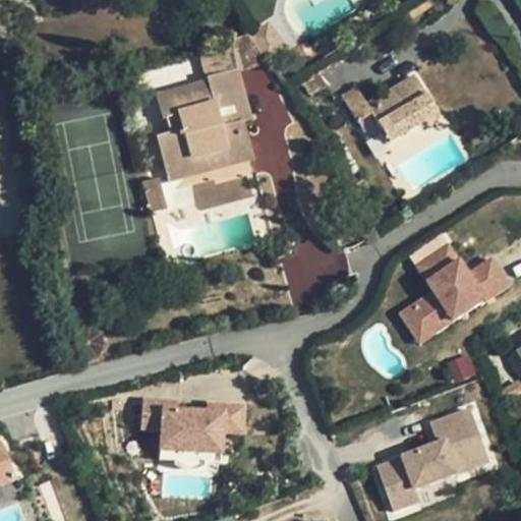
[(267,31),(250,44),(267,66),(284,54),(267,31)]
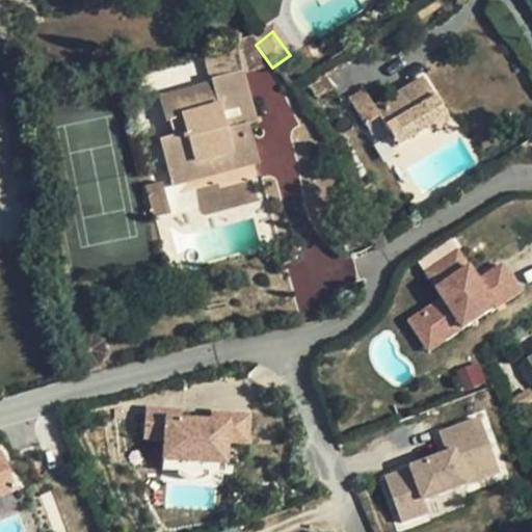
[(256,45),(251,41),(234,45),(242,79),(274,70),(272,68),(256,45)]
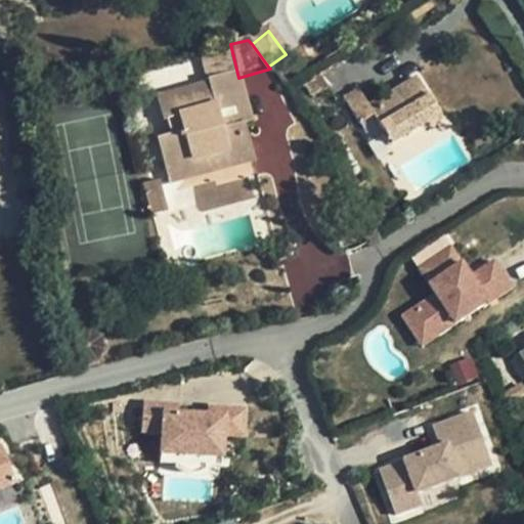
[(341,60),(318,74),(326,88),(334,98),(355,86),(341,60)]
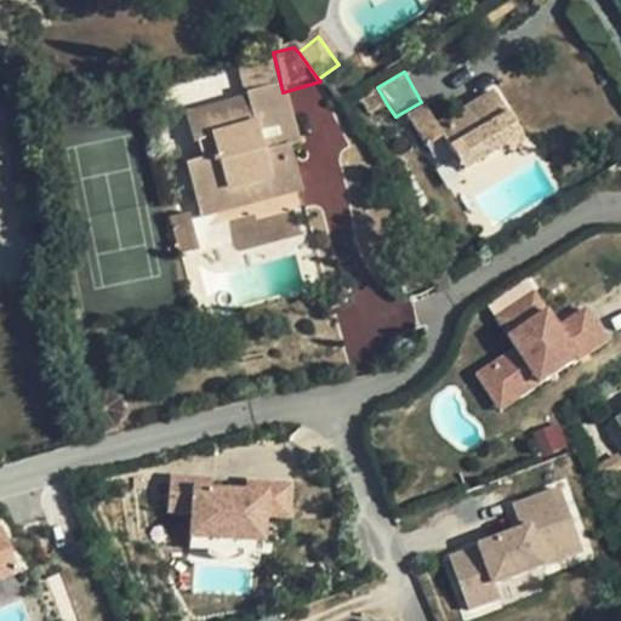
[(387,104),(377,87),(360,98),(370,115),(387,104)]
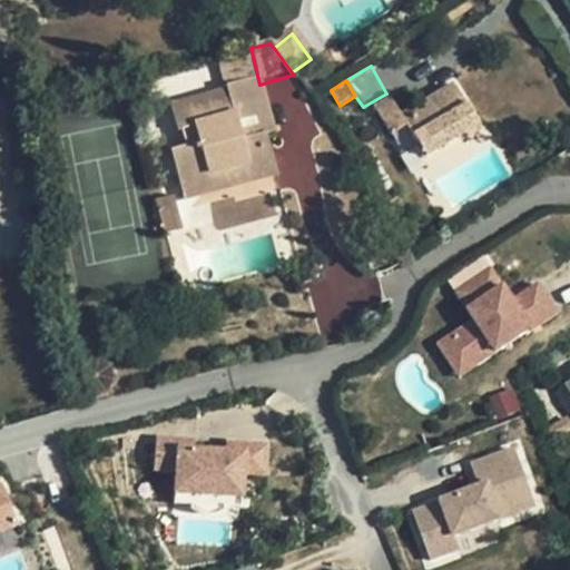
[(403,119),(399,114),(389,97),(373,107),(390,134),(404,125),(418,146),(414,148),(422,160),(464,135),(468,139),(480,131),(453,84),(426,99),(430,104),(403,119)]
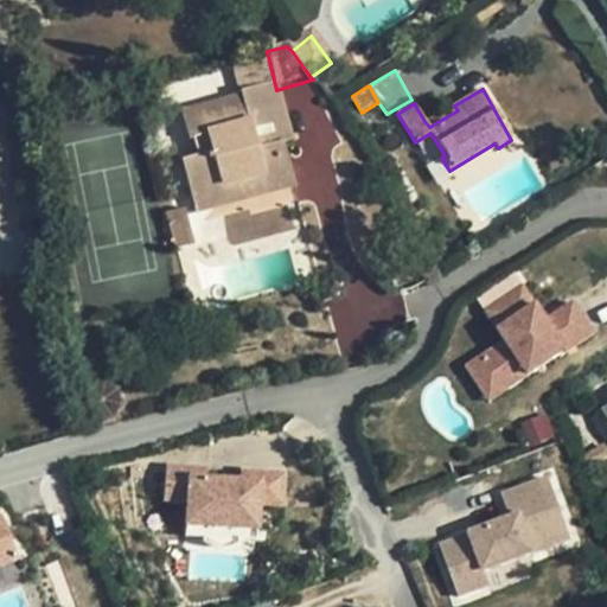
[(183,170),(192,202),(242,189),(246,199),(295,184),(283,149),(260,155),(256,144),(254,136),(272,133),(287,128),(276,90),(242,98),(243,104),(184,121),(190,148),(196,147),(200,164),(183,170)]
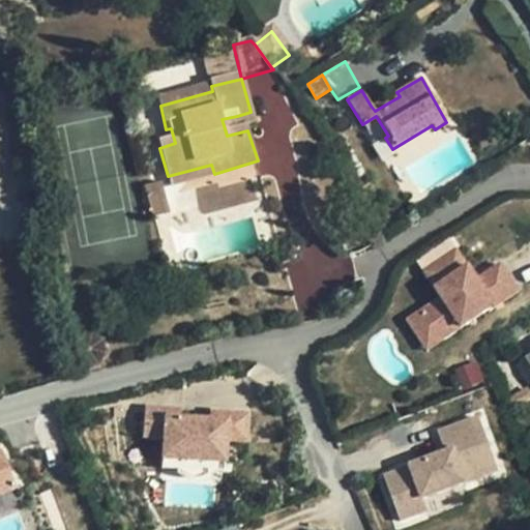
[(396,92),(371,106),(375,111),(400,96),(396,92)]
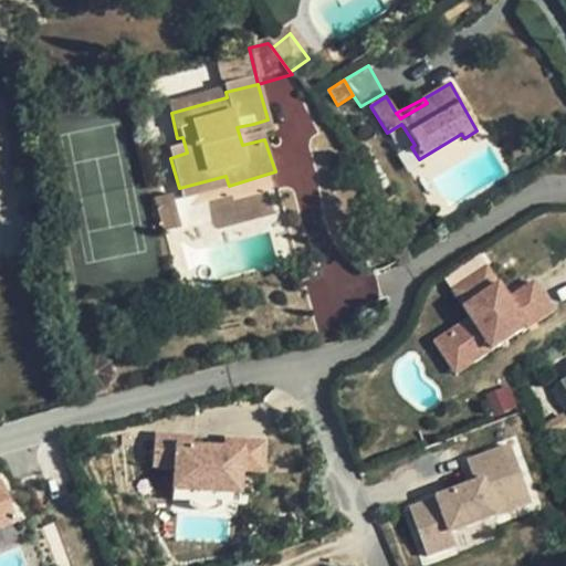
[(272,137),(268,119),(253,124),(253,129),(239,134),(242,145),(264,139),(272,137)]
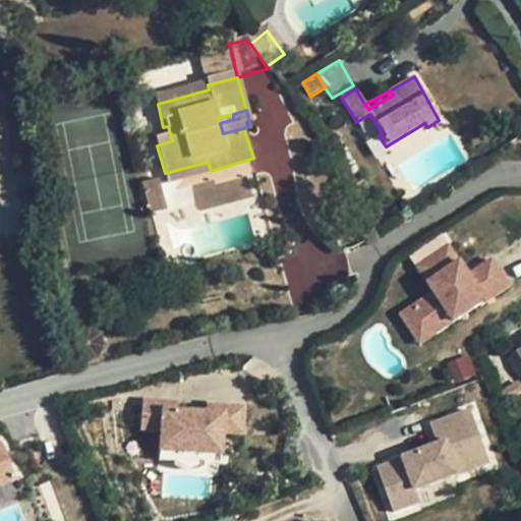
[(356,170),(348,152),(339,156),(347,174),(356,170)]
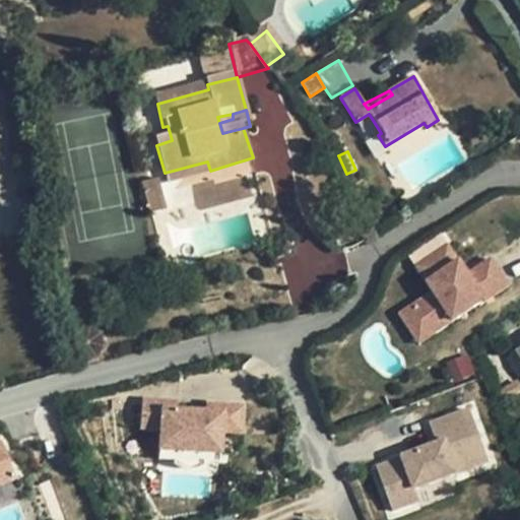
[(255,165),(253,157),(210,171),(207,161),(165,173),(169,189),(255,165)]
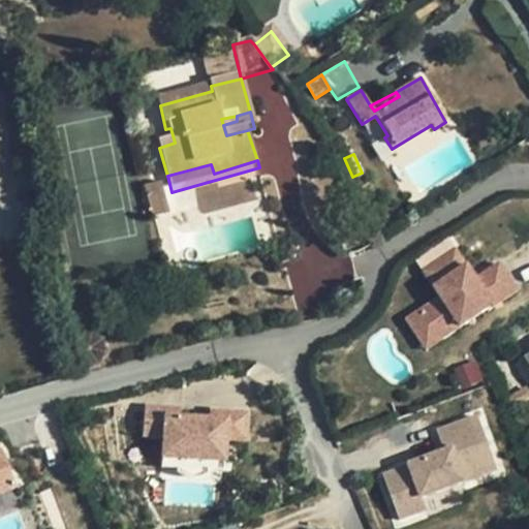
[(370,193),(367,183),(360,187),(363,196),(370,193)]
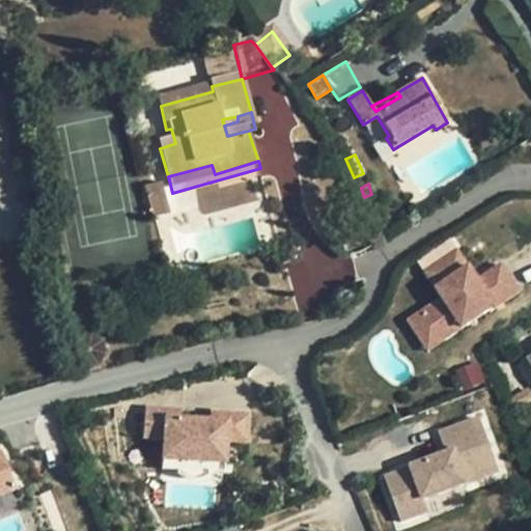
[(62,240),(58,225),(49,228),(53,243),(62,240)]
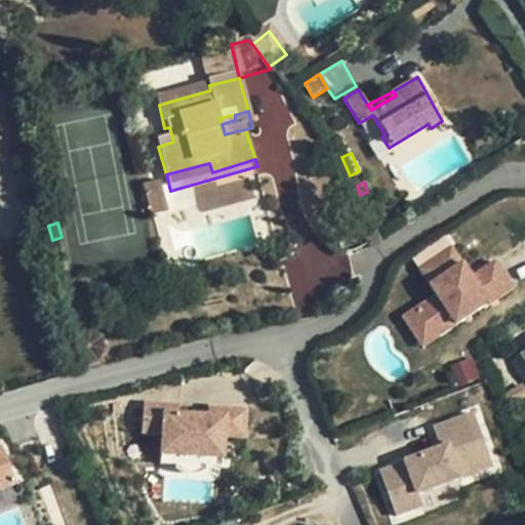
[(411,256),(434,293),(400,314),(420,347),(516,287),(496,256),(472,272),(448,234),(411,256)]
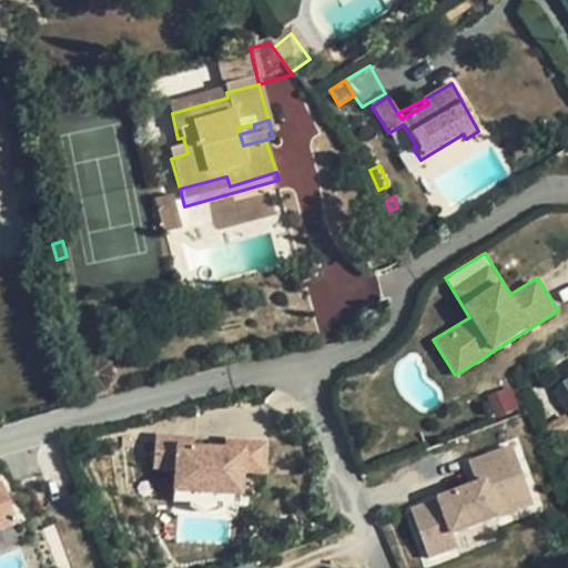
[(269,474),(267,437),(154,440),(155,472),(173,470),(174,497),(245,495),(244,475),(269,474)]
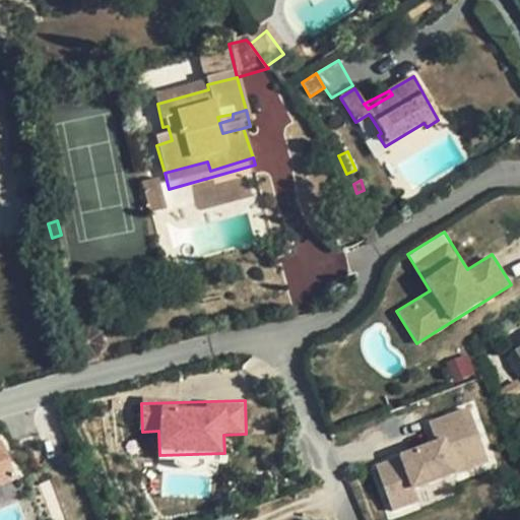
[(477,440),(467,409),(428,424),(435,445),(374,466),(389,509),(414,500),(410,489),(470,468),(462,445),(477,440)]
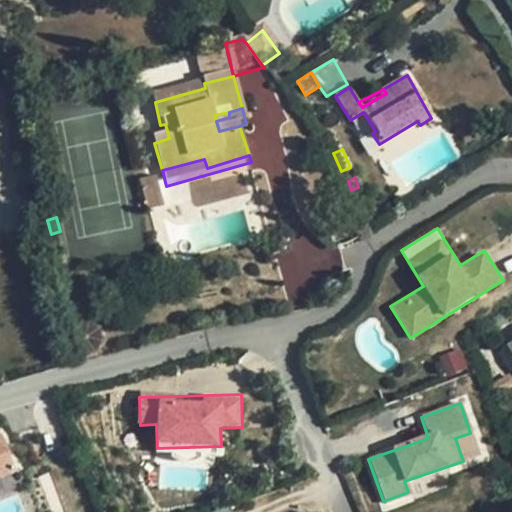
[(0,434),(0,477),(18,473),(5,432),(0,434)]
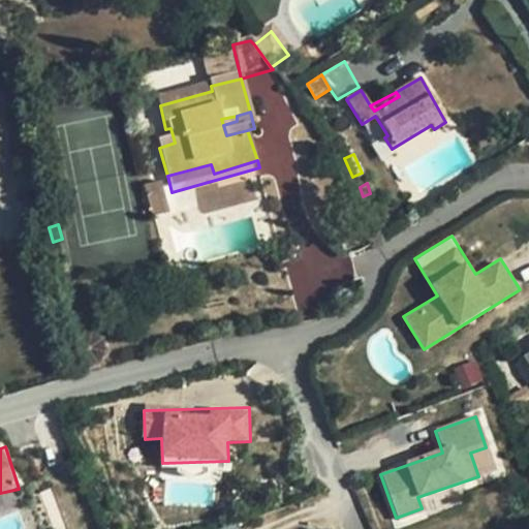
[(486,447),(470,453),(478,476),(495,470),(486,447)]
